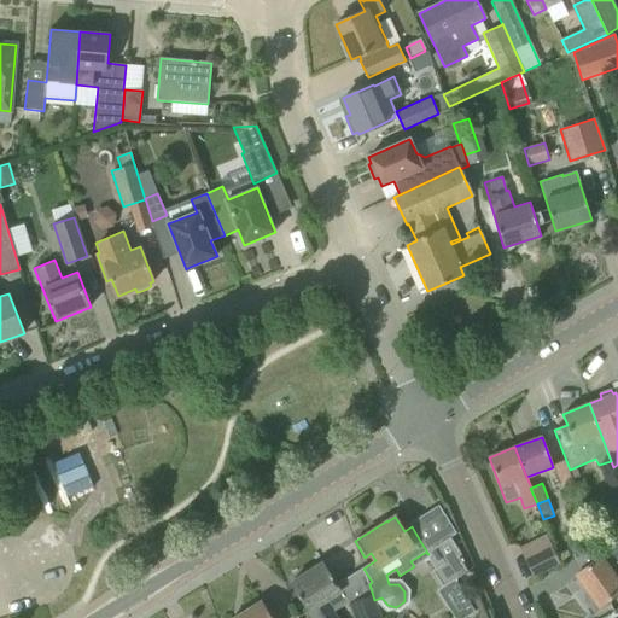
[(426,552),(410,561),(414,566),(418,571),(432,563),(447,586),(468,571),(459,557),(461,555),(444,526),(420,541),(429,554),(427,554),(426,552)]
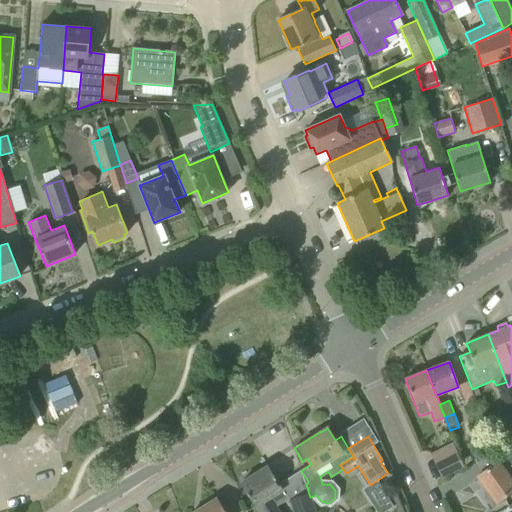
[(498,461),(478,476),(485,486),(477,492),(489,509),(506,500),(504,497),(511,490),(511,441),(495,450),(492,452),(498,461)]
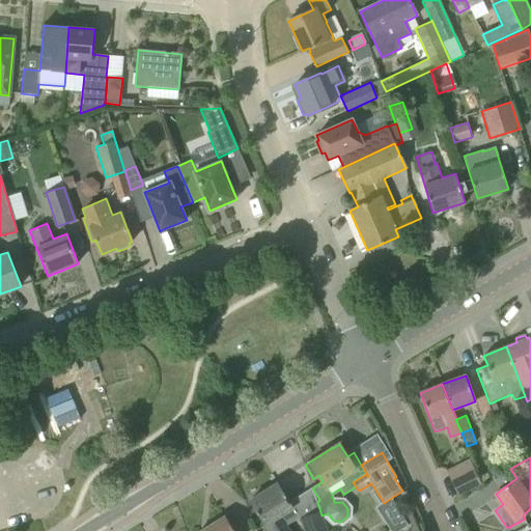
[(452,481),(459,496),(482,484),(475,470),(452,481)]
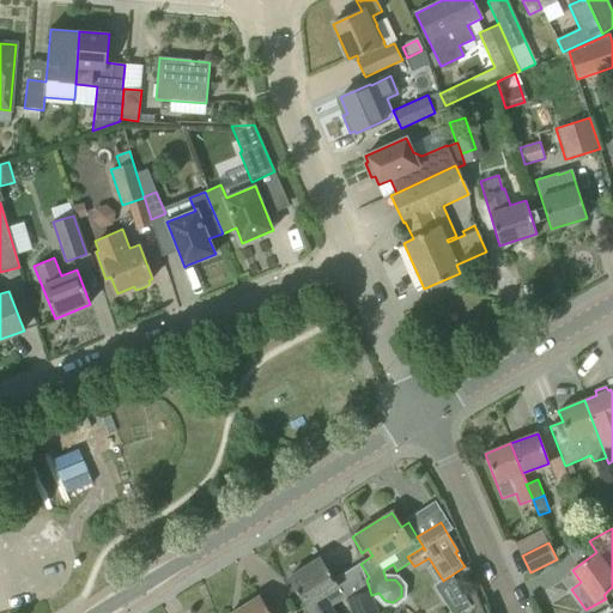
[(333,612),(323,596),(339,587),(321,558),(289,578),(305,606),(304,607),(309,612),(333,612)]
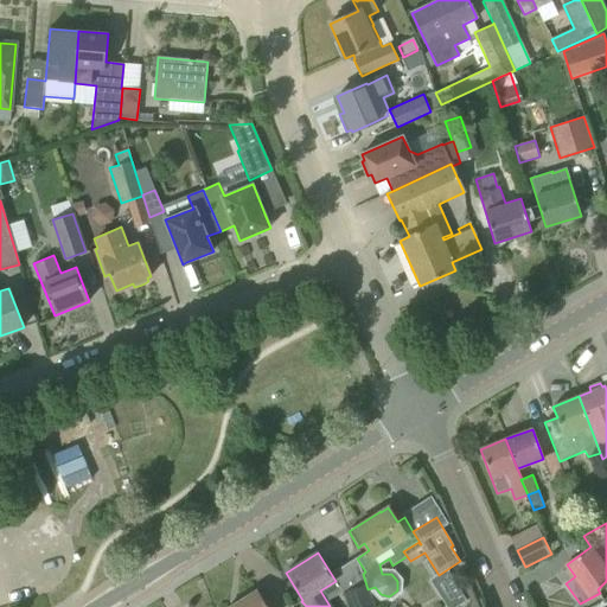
[(372,606),(364,586),(344,592),(347,606),(372,606)]
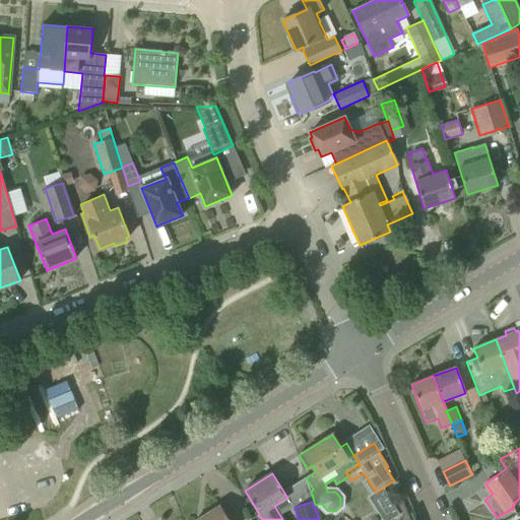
[(230,519),(220,506),(197,519),(230,519)]
